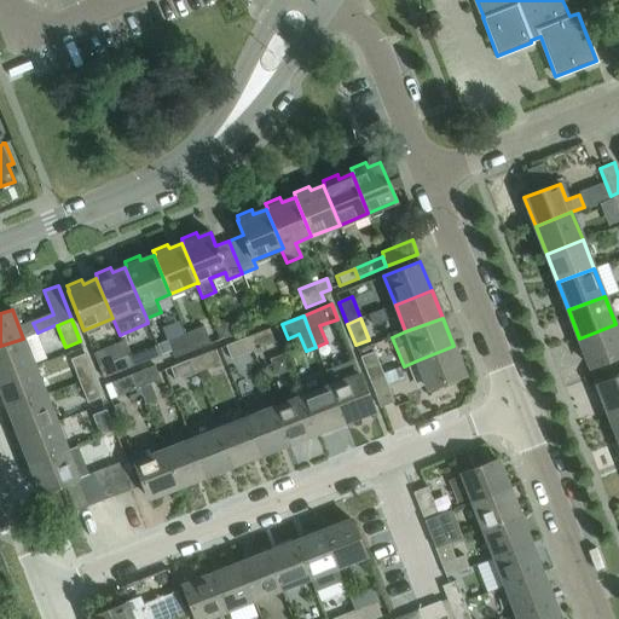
[(214,323),(220,339),(236,333),(233,325),(221,320),(214,323)]
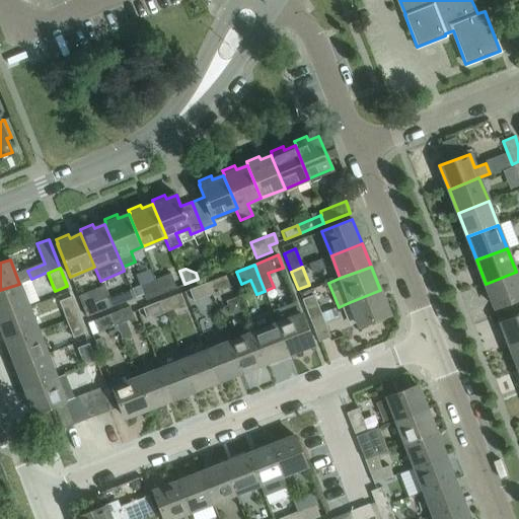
[(518,297),(518,280),(516,272),(486,284),(495,307),(518,297)]
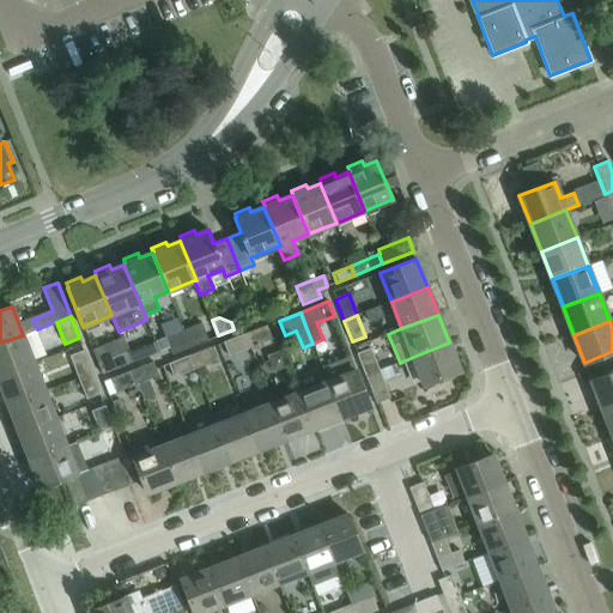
[(201,323),(183,329),(190,349),(208,341),(201,323)]
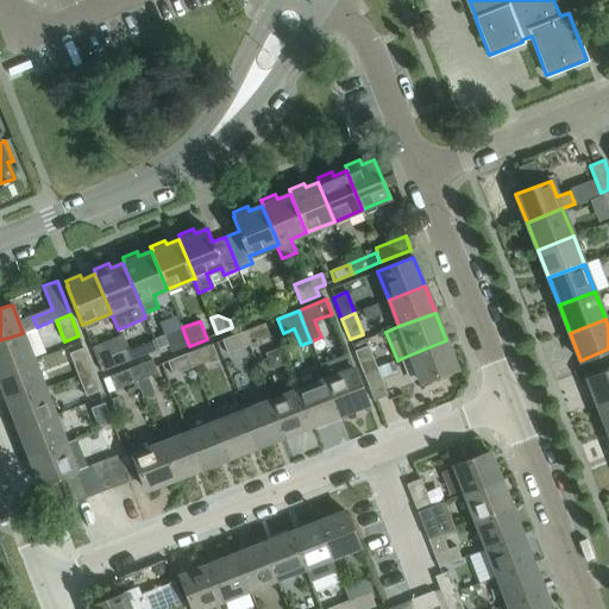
[(244,332),(249,345),(270,337),(265,324),(244,332)]
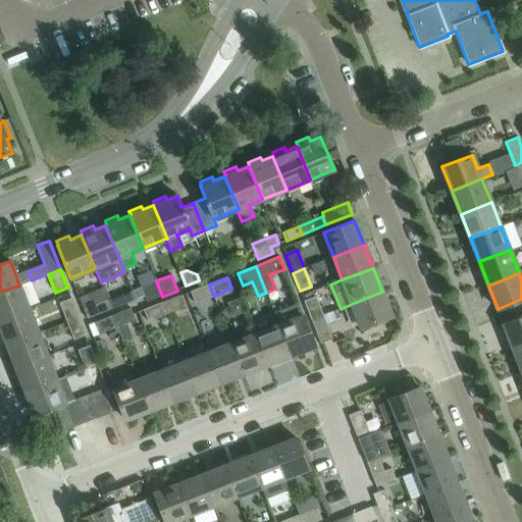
[(162,297),(156,280),(141,286),(147,303),(162,297)]
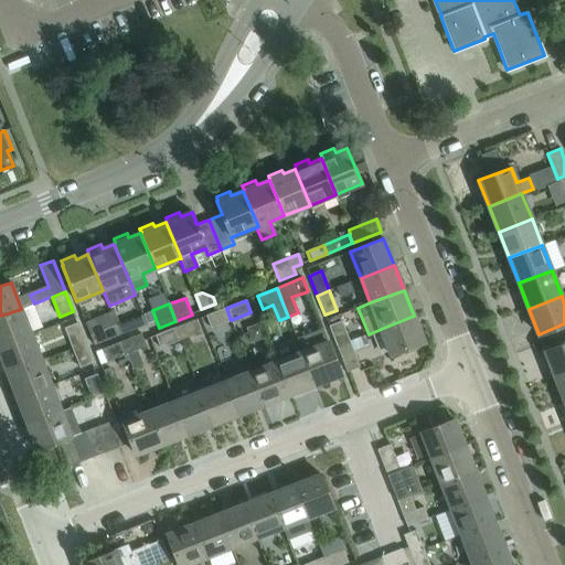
[(231,320),(226,308),(206,316),(212,328),(231,320)]
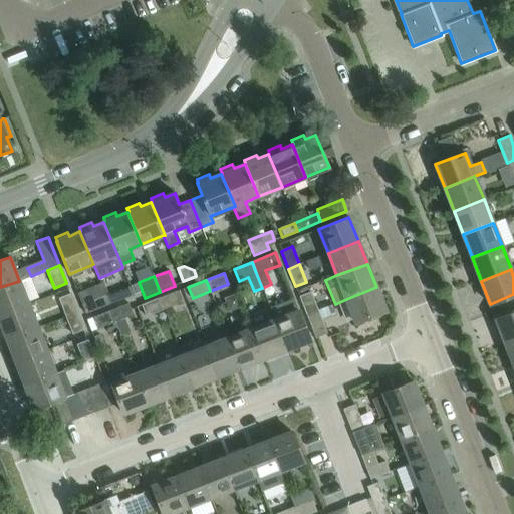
[(0,314),(28,304),(19,281),(0,287),(0,314)]
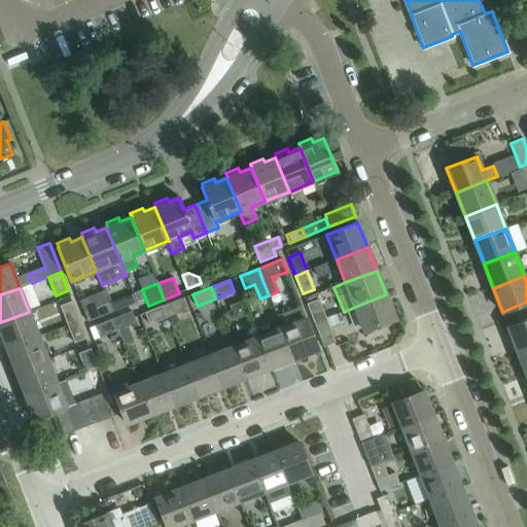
[(86,293),(74,300),(79,311),(92,306),(86,293)]
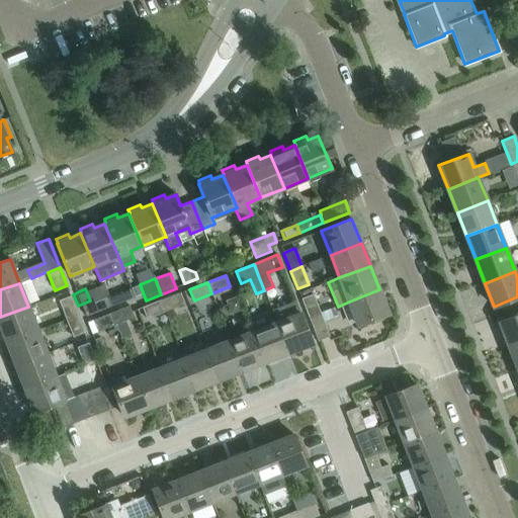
[(389,313),(379,289),(349,301),(358,325),(389,313)]
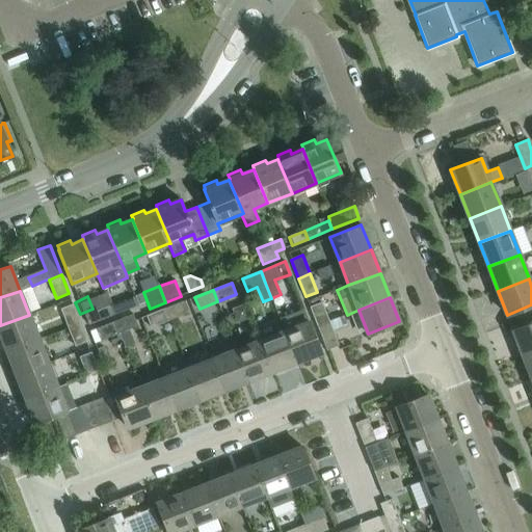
[(113,314),(110,304),(107,298),(94,303),(96,311),(85,315),(88,324),(113,314)]
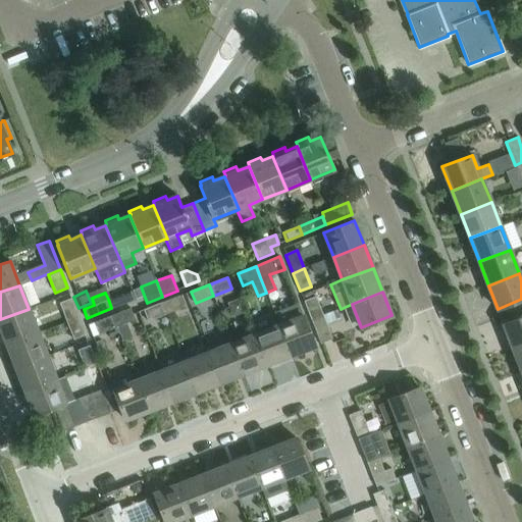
[(108,299),(111,308),(126,302),(122,293),(108,299)]
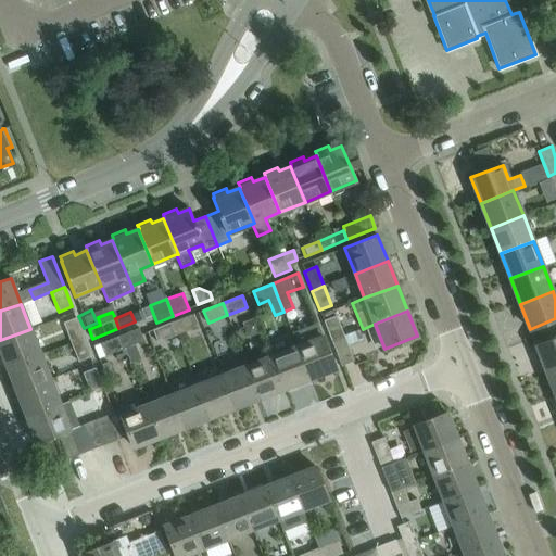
[(192,315),(172,324),(176,335),(197,327),(192,315)]
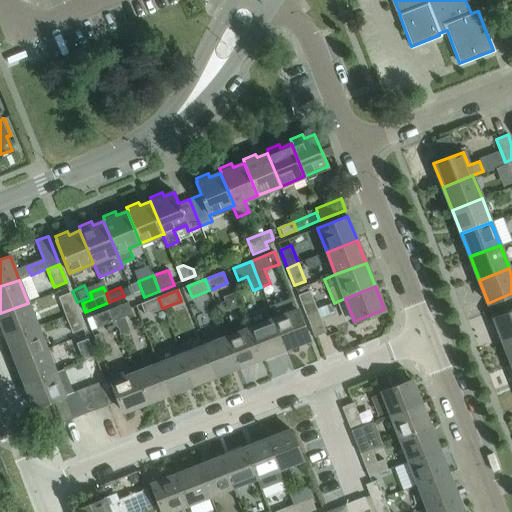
[(298,295),(305,314),(317,309),(309,291),(298,295)]
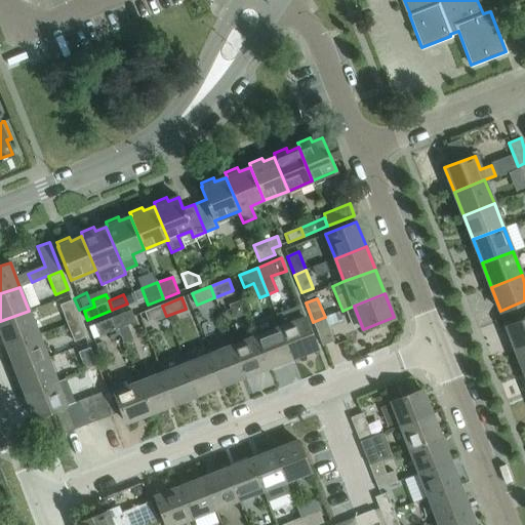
[(59,305),(67,323),(79,318),(72,299),(59,305)]
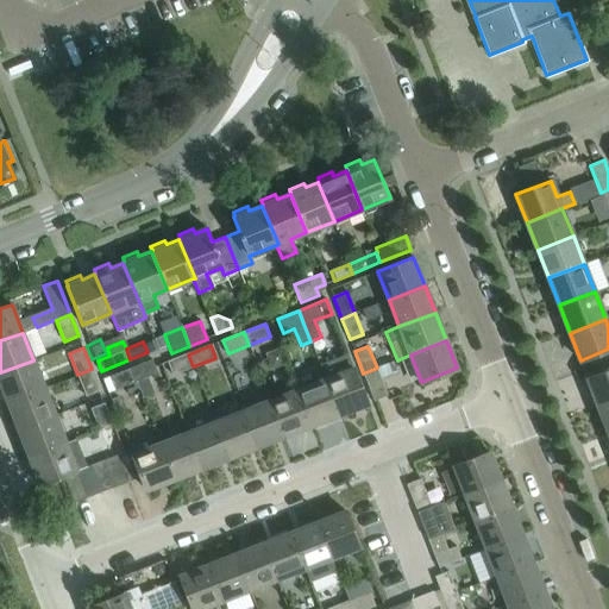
[(353,368),(347,353),(319,364),(325,380),(339,414),(368,403),(353,368)]
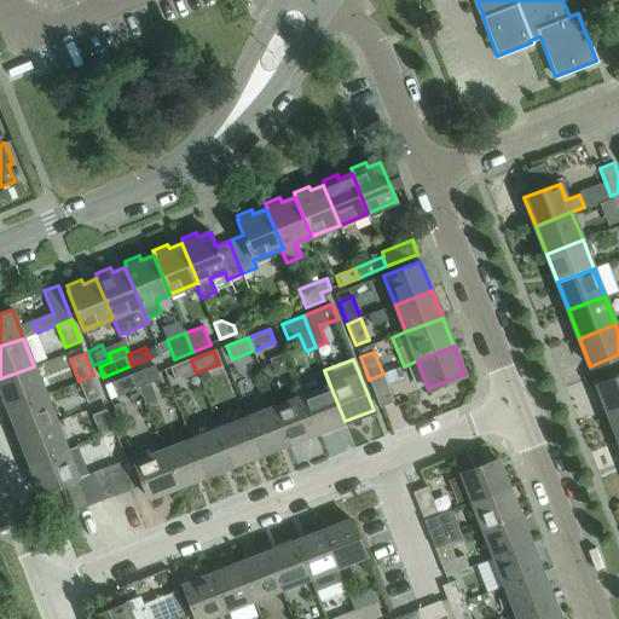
[(196,372),(191,360),(171,369),(175,381),(196,372)]
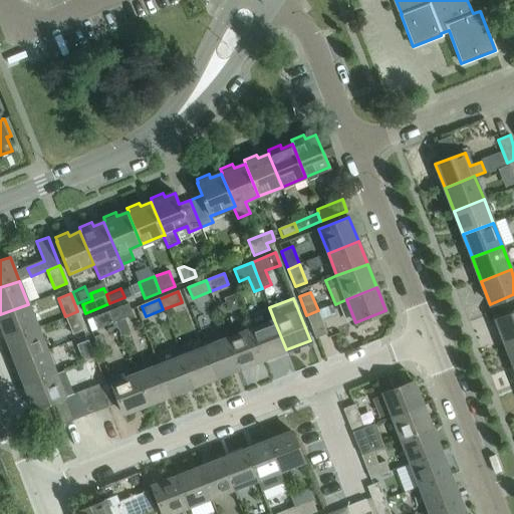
[(37,327),(28,304),(0,314),(0,321),(7,339),(37,327)]
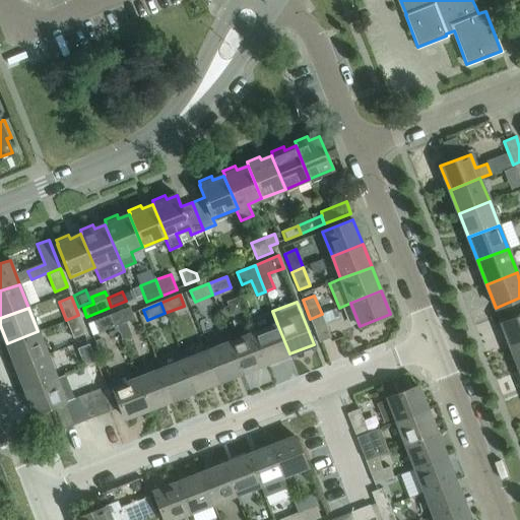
[(130,308),(112,315),(116,326),(134,319),(130,308)]
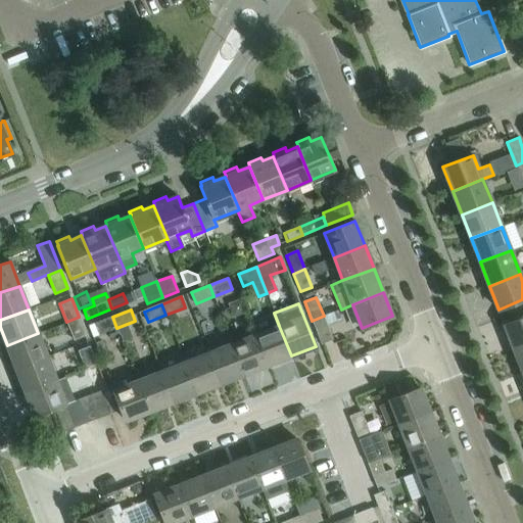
[(333,339),(324,316),(312,321),(321,344),(333,339)]
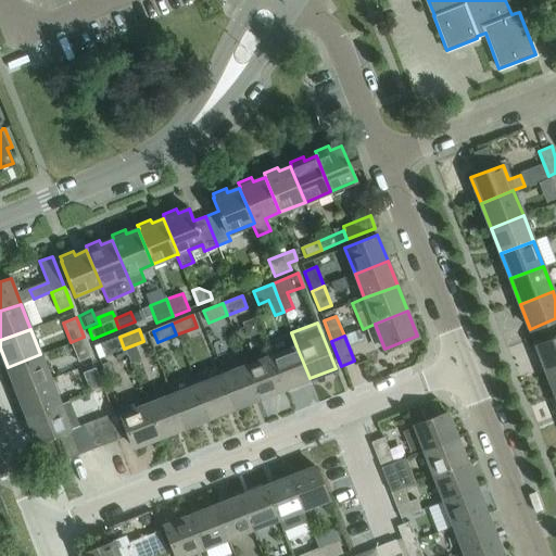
[(91,356),(84,337),(71,342),(78,362),(91,356)]
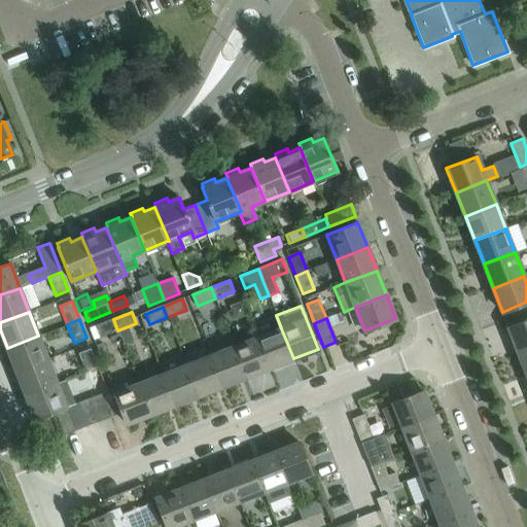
[(117,330),(113,319),(91,328),(95,340),(117,330)]
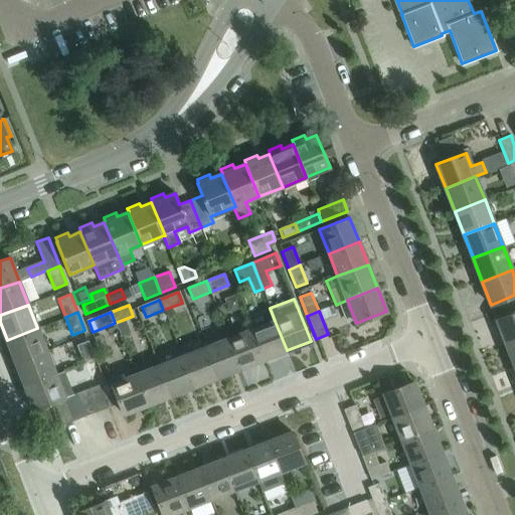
[(514,312),(497,320),(506,344),(514,340),(514,312)]
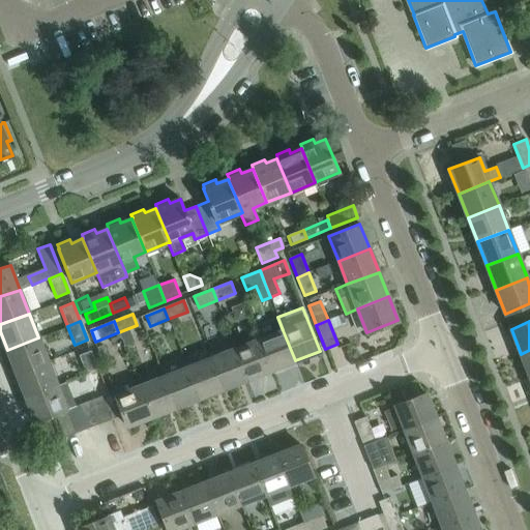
[(138,347),(131,329),(117,334),(124,352),(138,347)]
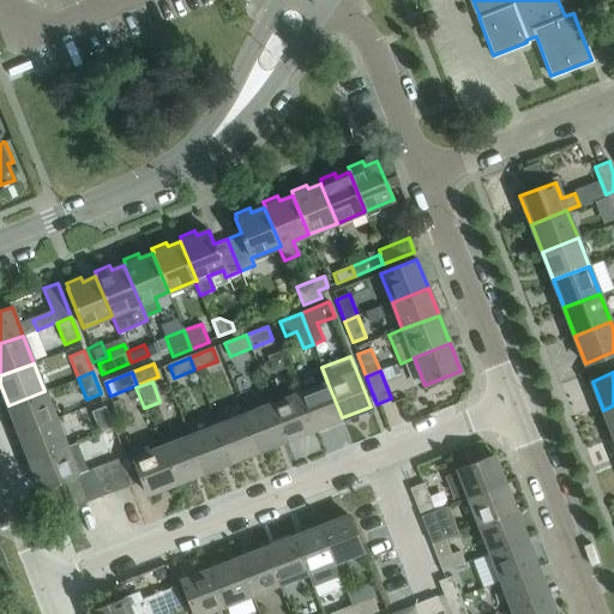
[(342,417),(327,383),(300,393),(314,428),(342,417)]
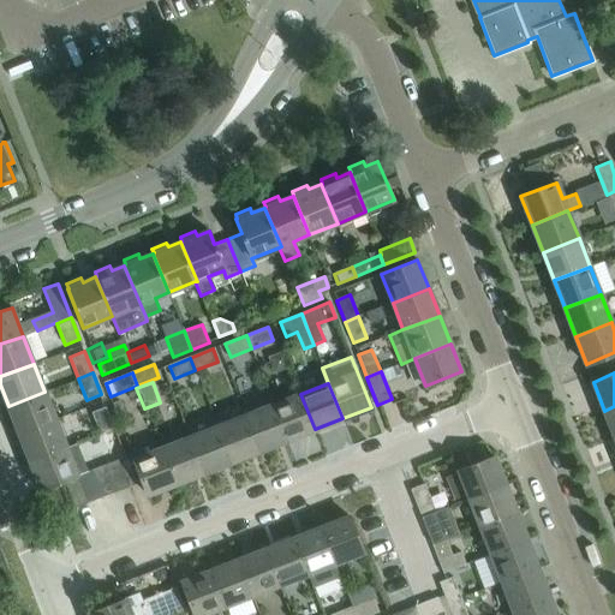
[(55,419),(45,392),(9,406),(19,434),(55,419)]
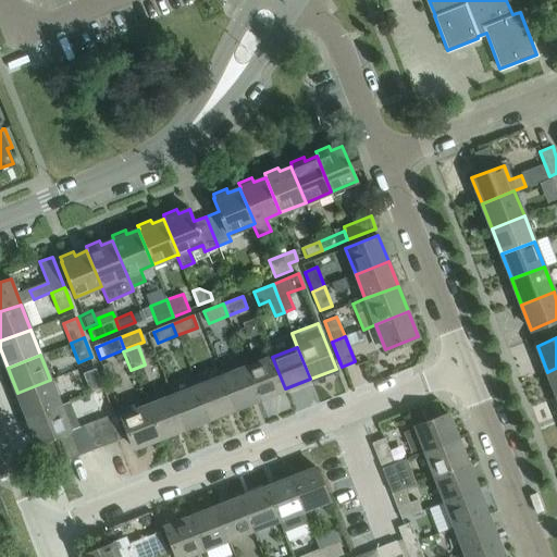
[(272,357),(247,367),(259,398),(285,388),(272,357)]
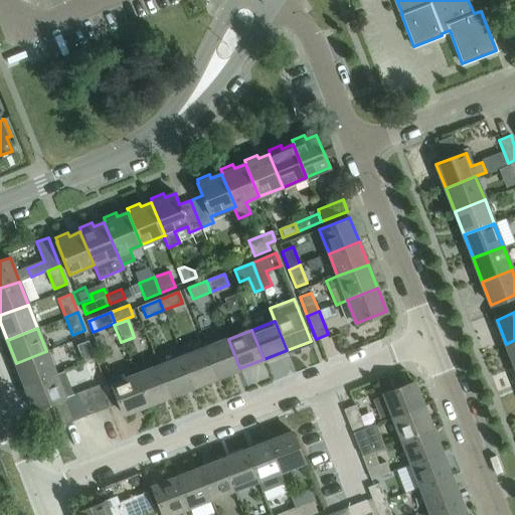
[(239,368),(228,339),(205,348),(216,377),(239,368)]
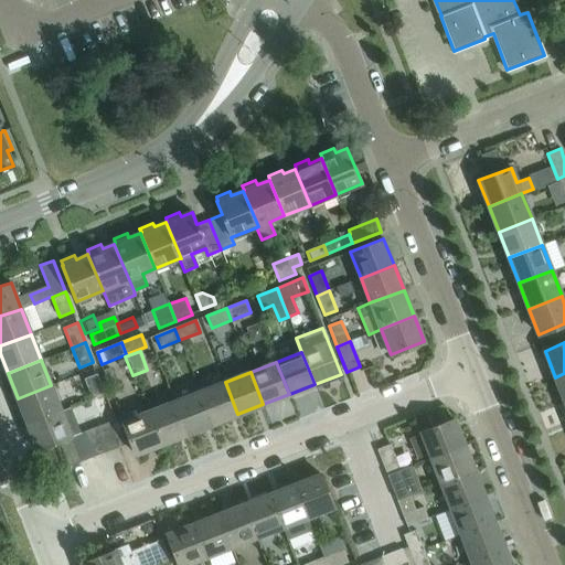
[(564,402),(564,373),(555,377),(564,403),(564,402)]
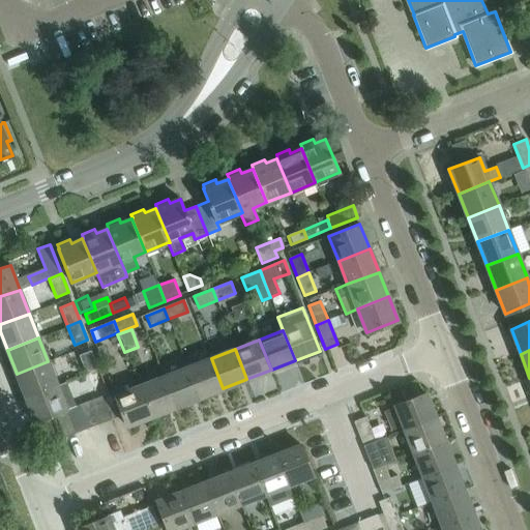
[(79,355),(86,374),(98,369),(91,351),(79,355)]
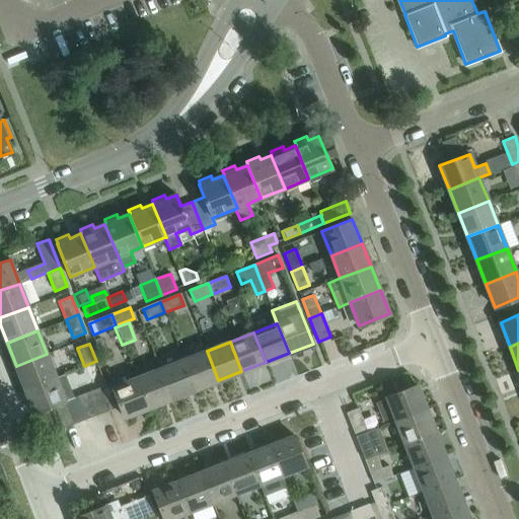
[(218,380),(207,351),(183,360),(195,390),(218,380)]
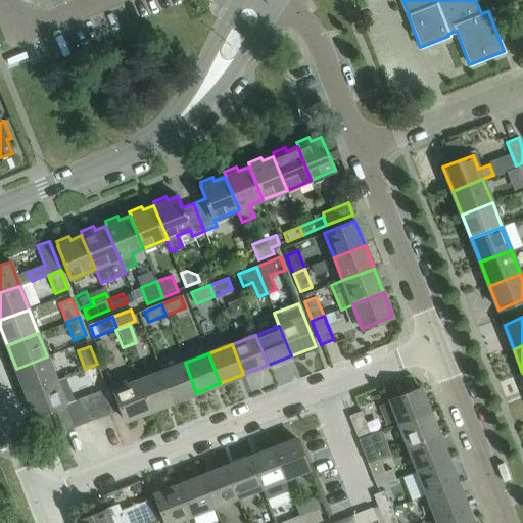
[(56,380),(47,357),(16,369),(26,392),(56,380)]
